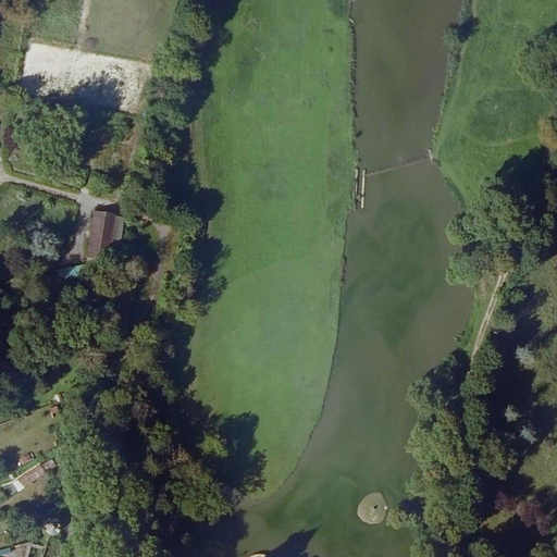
[(36,82),(47,73),(42,66),(31,75),(36,82)]
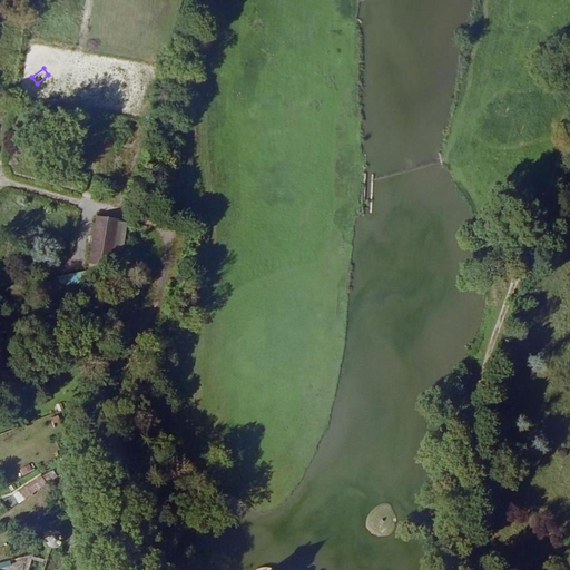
[(96,217),(89,264),(110,266),(118,219),(96,217)]
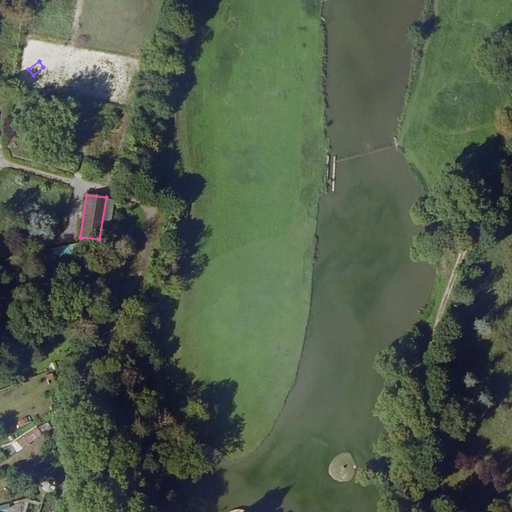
[(48,421),(40,425),(44,432),(52,429),(48,421)]
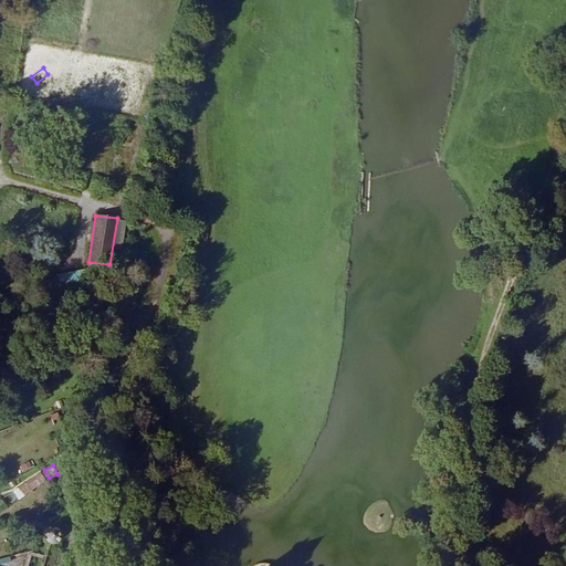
[(35,477),(41,484),(45,482),(40,473),(35,477)]
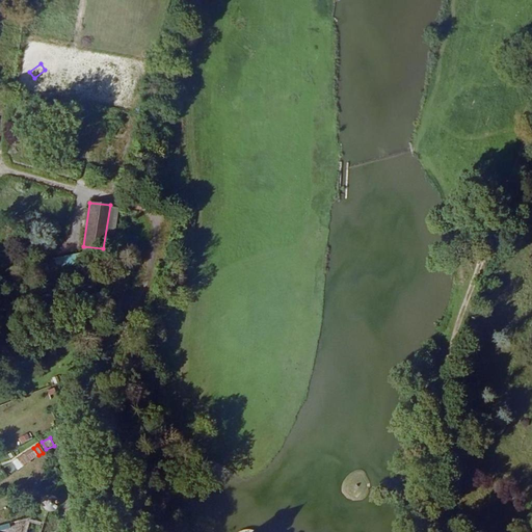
[(23,468),(38,455),(33,448),(18,459),(23,468)]
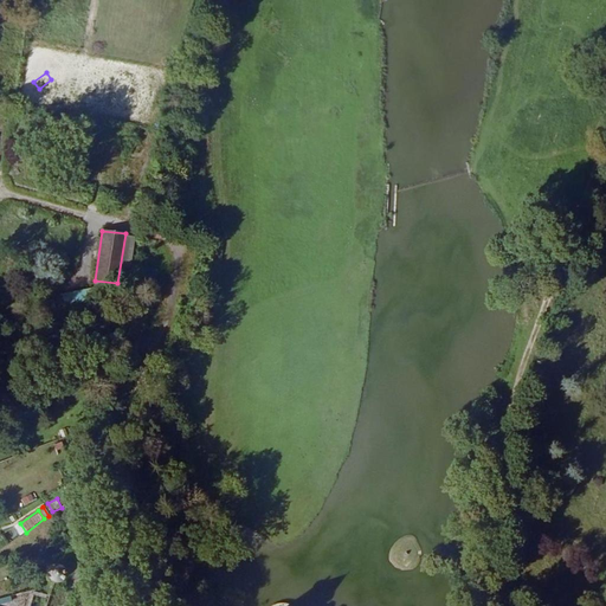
[(14,528),(20,536),(26,533),(20,523),(14,528)]
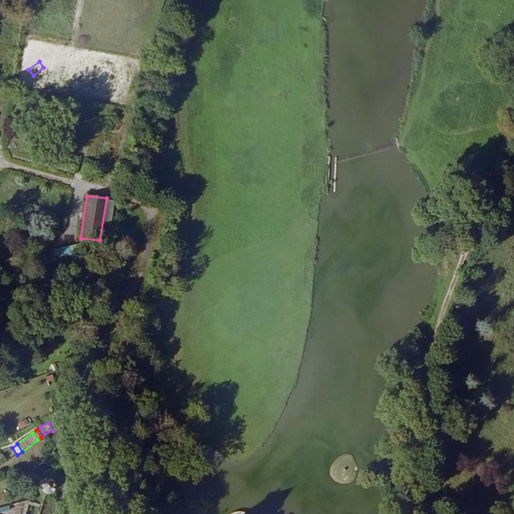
[(55,488),(54,486),(53,483),(52,482),(50,481),(47,480),(45,481),(43,482),(41,483),(40,486),(40,488),(41,490),(42,492),(44,494),(46,494),(49,494),(51,494),(53,492),(54,490),(55,488)]
